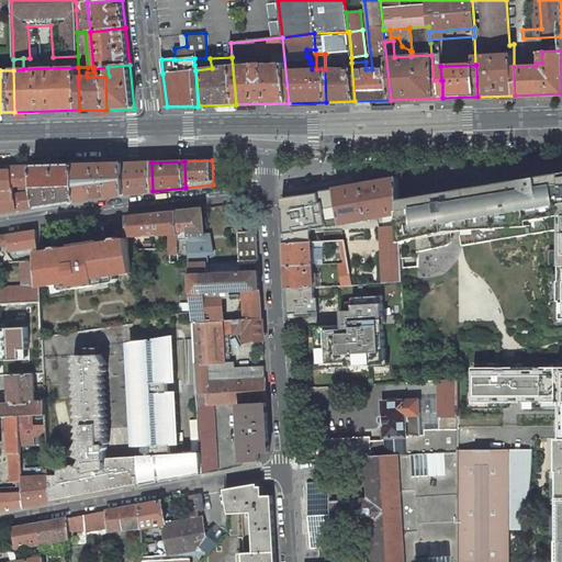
[(125,163),(76,165),(77,201),(126,194),(125,163)]
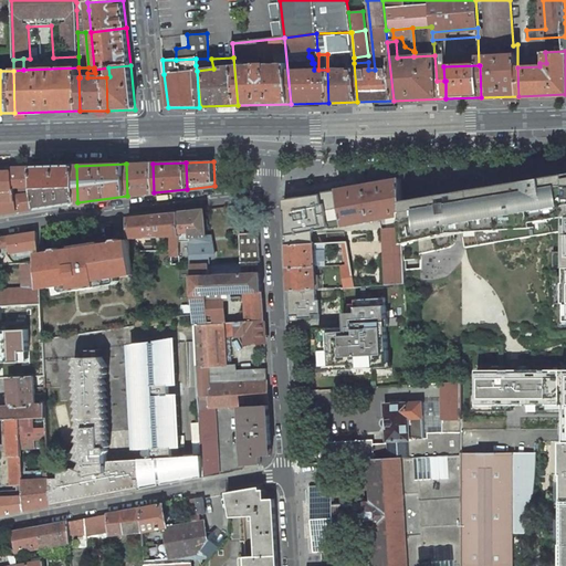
[(154,192),(153,164),(126,164),(127,196),(154,192)]
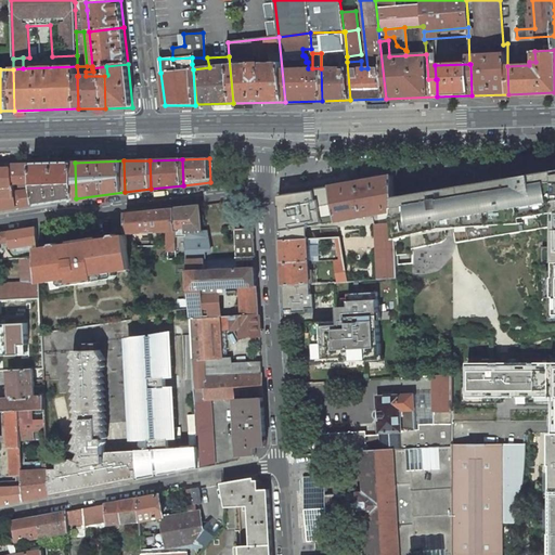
[(75,163),(33,164),(35,182),(35,189),(37,205),(76,198),(75,163)]
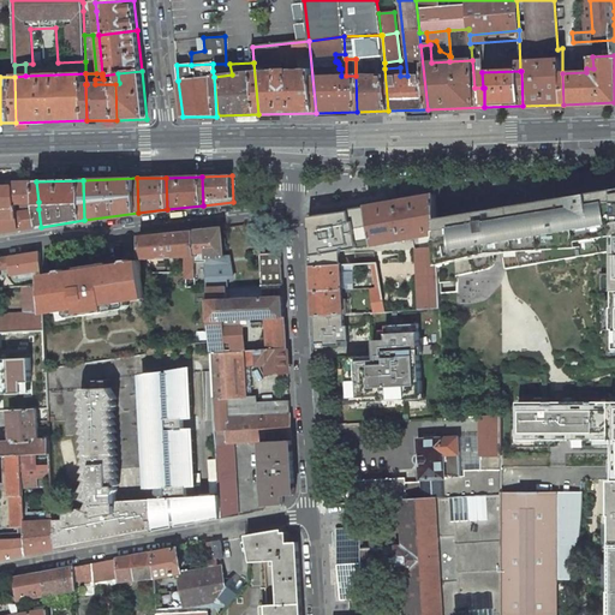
[(39,202),(36,181),(0,183),(0,233),(41,227),(39,209),(16,213),(15,204),(39,202)]
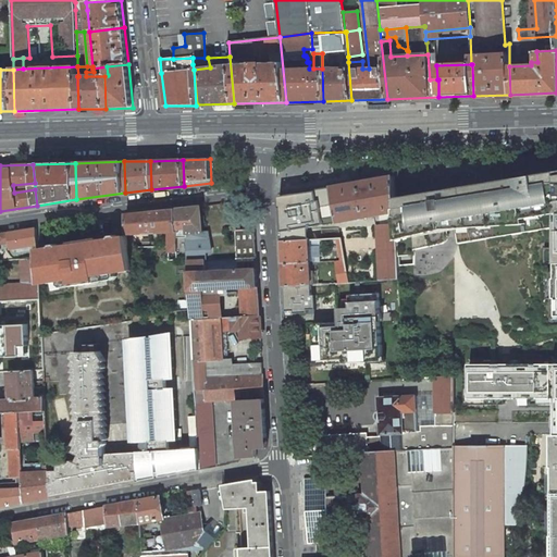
[(396,212),(398,256),(413,255),(413,249),(443,243),(446,240),(448,238),(446,230),(456,229),(458,243),(556,226),(556,263),(556,262),(556,171),(541,174),(456,190),(454,190),(452,193),(450,194),(450,197),(450,198),(442,200),(442,197),(441,195),(438,194),(437,194),(435,194),(395,200),(396,212)]
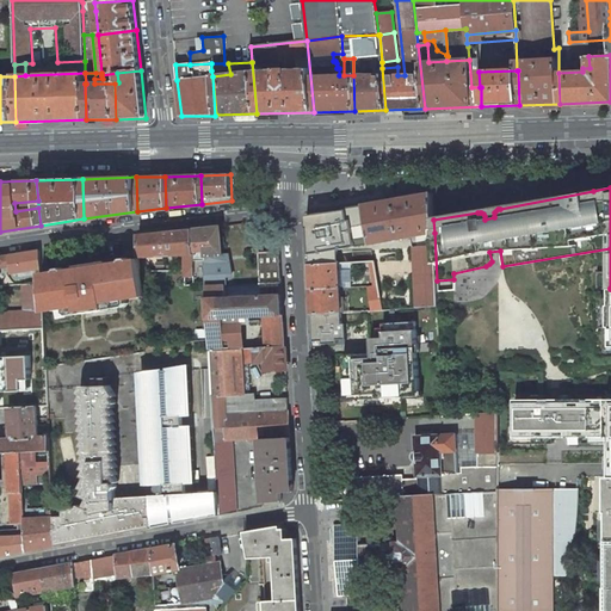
[(434,233),(433,220),(432,193),(364,205),(370,244),(415,236),(434,233)]
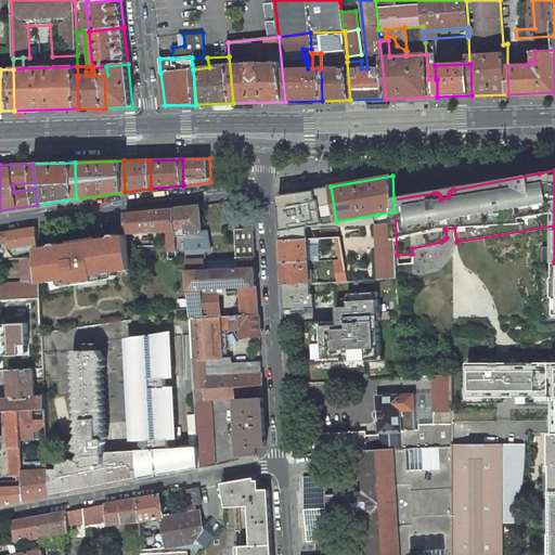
[(300,193),(279,196),(281,240),(308,239),(335,237),(339,237),(338,233),(336,221),(331,186),(300,191),(300,193)]
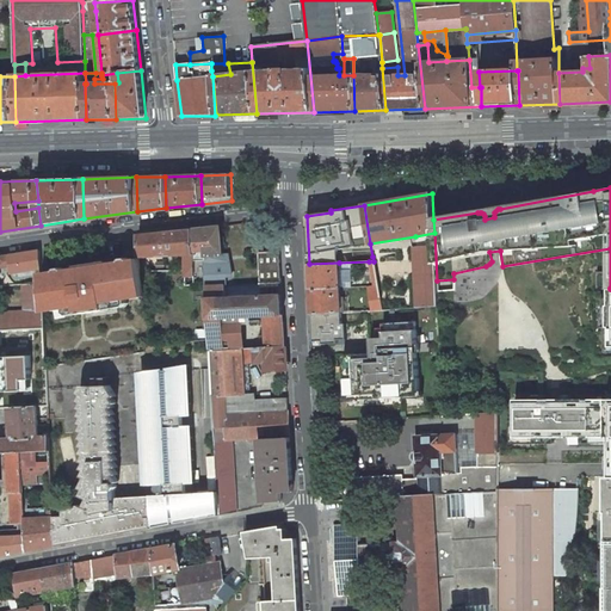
[(192,230),(193,252),(205,251),(205,257),(223,255),(221,227),(203,228),(203,229),(192,230)]
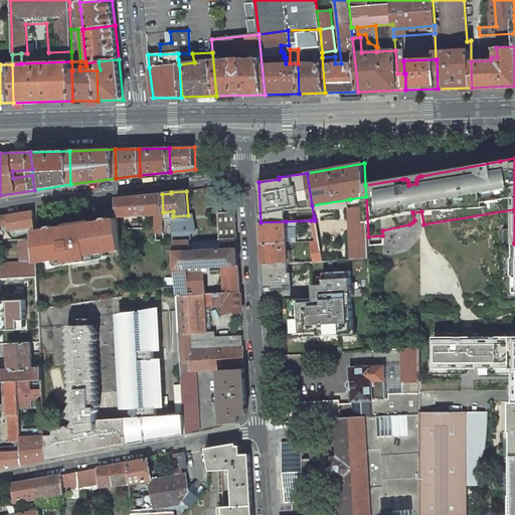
[(156,214),(156,233),(164,232),(163,212),(162,194),(116,198),(118,216),(156,214)]
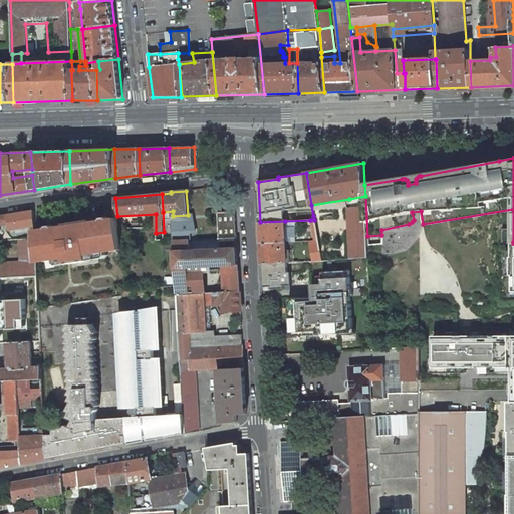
[(367,236),(365,196),(349,199),(350,204),(347,205),(348,208),(350,208),(353,259),(368,258),(367,247),(367,236)]
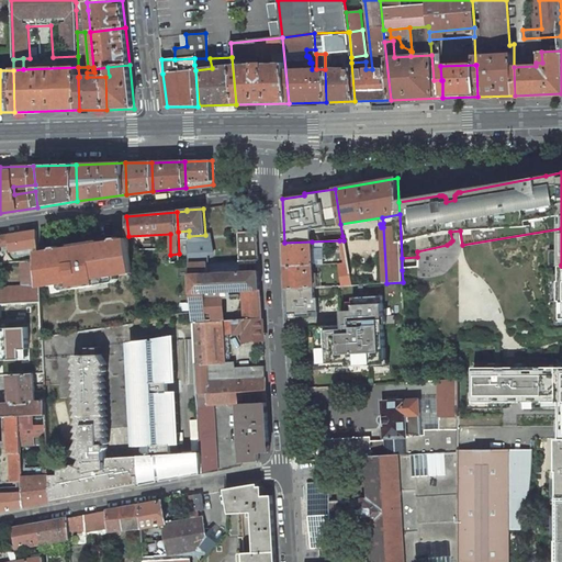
[(37,247),(36,231),(0,236),(2,246),(10,245),(11,251),(37,247)]
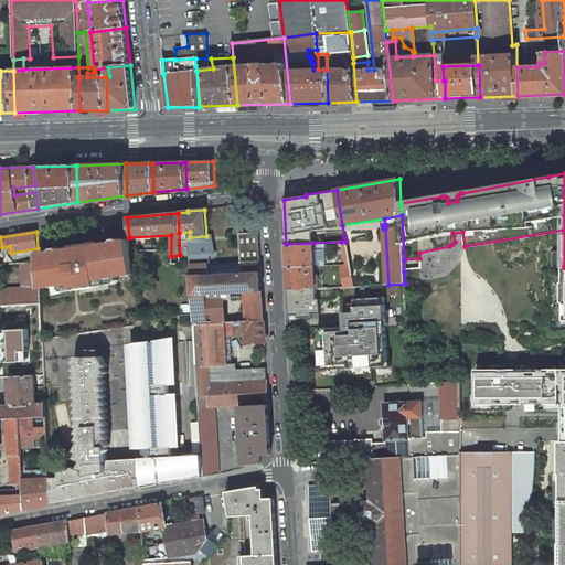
[(258,233),(240,234),(241,263),(259,262),(258,233)]
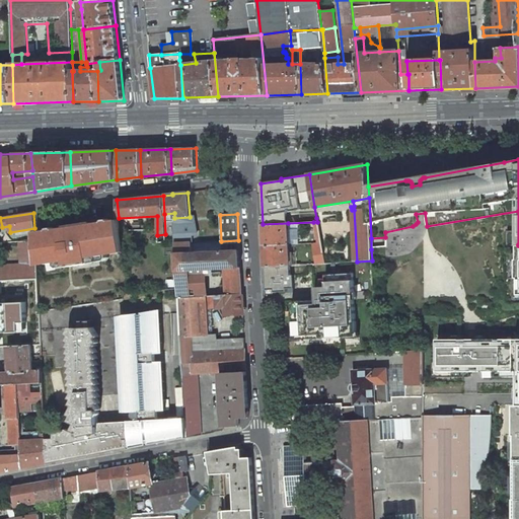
[(346,250),(349,250),(345,221),(330,223),(326,223),(325,219),(325,217),(316,218),(317,222),(321,243),(324,264),(347,262),(346,250)]
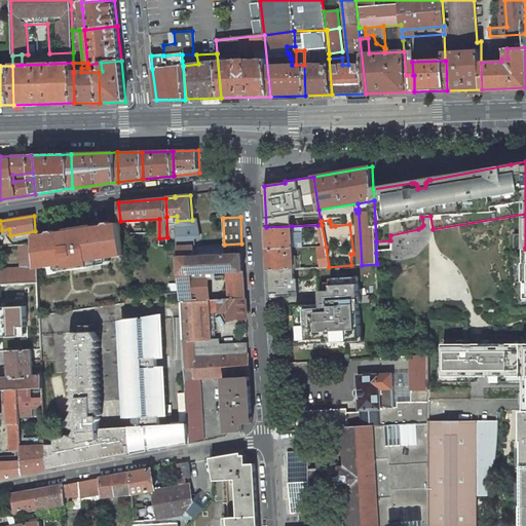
[(124,256),(120,222),(36,235),(36,243),(37,263),(37,268),(37,269),(57,266),(66,265),(67,270),(91,266),(90,261),(110,258),(124,256)]
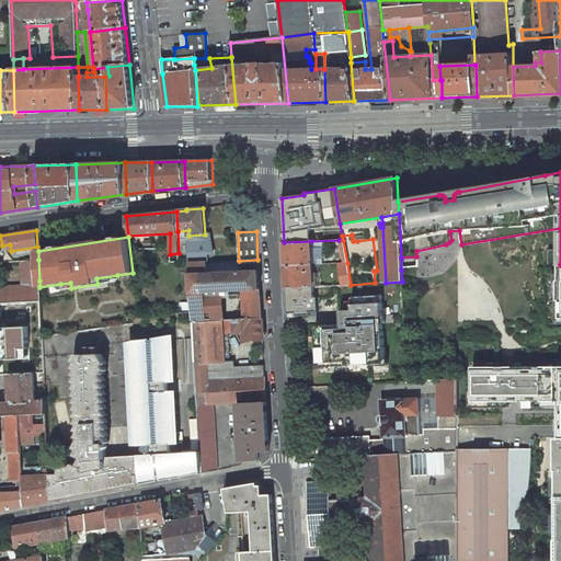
[(284,242),(285,265),(312,264),(311,241),(284,242)]
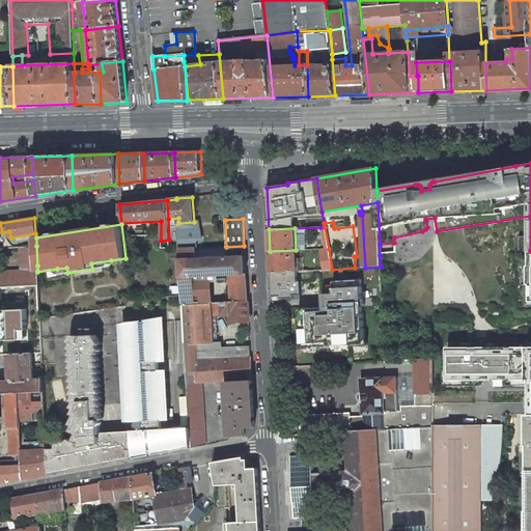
[(24,247),(25,267),(37,266),(36,246),(24,247)]
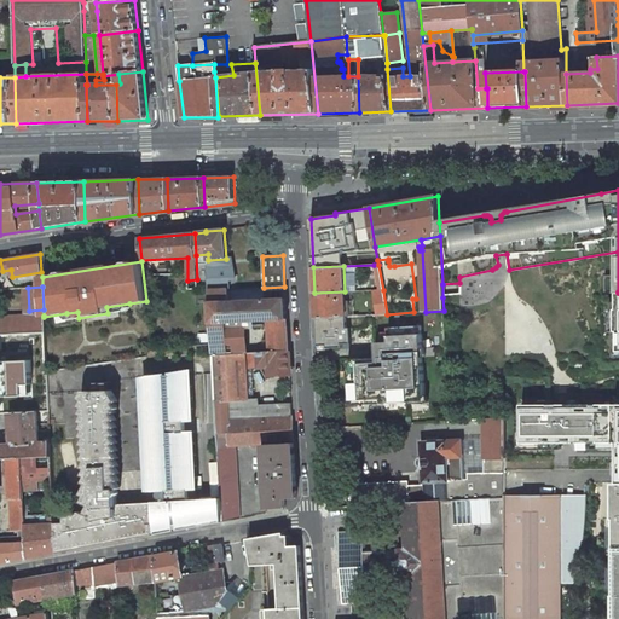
[(213,356),(289,352),(284,287),(264,288),(229,289),(229,302),(210,304),(213,356)]
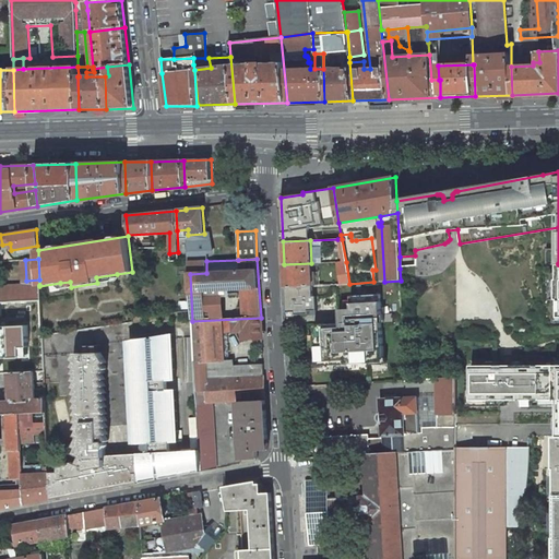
[(341,284),(349,284),(346,262),(341,262),(336,262),(341,284)]
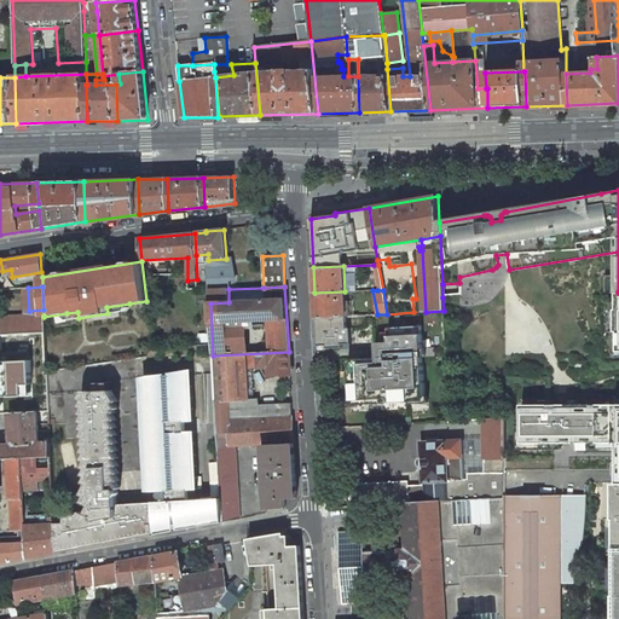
[(345,291),(314,293),(316,319),(347,317),(345,291)]
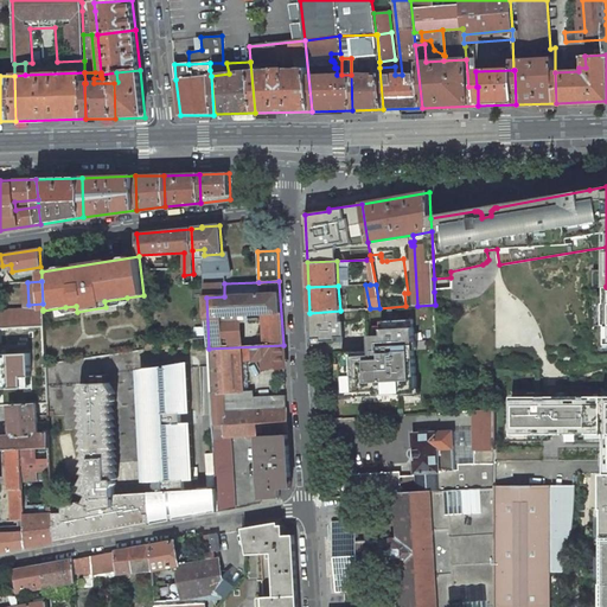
[(127,298),(104,301),(106,307),(125,305),(127,301),(127,298)]
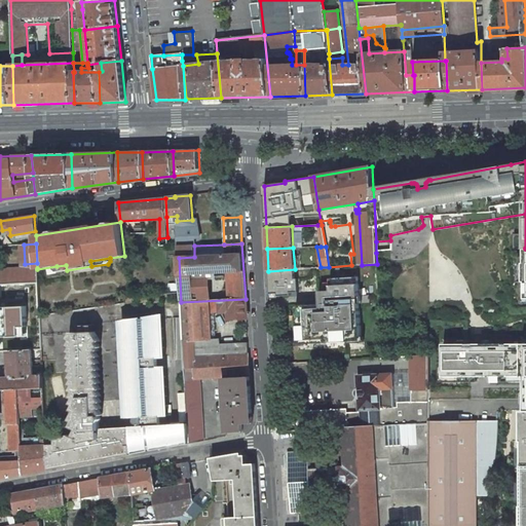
[(37,269),(37,268),(0,269),(0,284),(38,282),(37,269)]
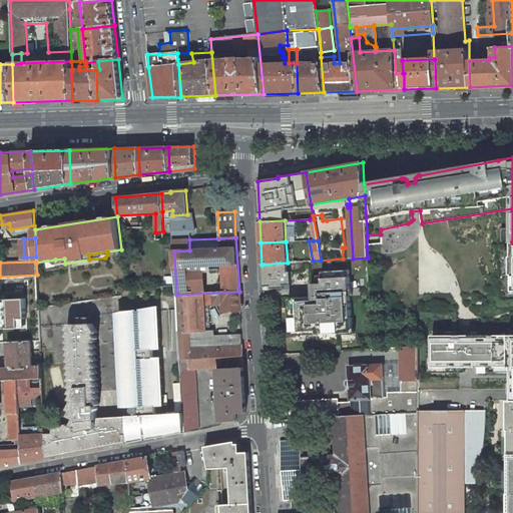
[(296,268),(299,266),(299,262),(288,263),(262,265),(264,287),(289,286),(288,268),(296,268)]
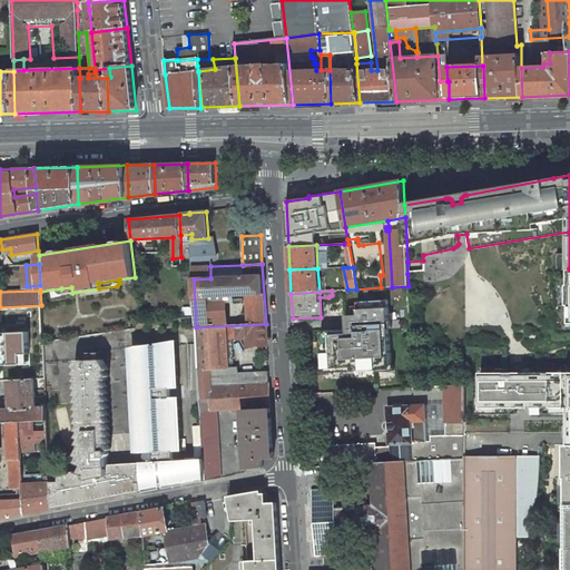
[(389,308),(359,310),(359,315),(346,316),(347,330),(320,331),(323,373),(343,372),(343,379),(374,376),(374,371),(393,370),(389,308)]
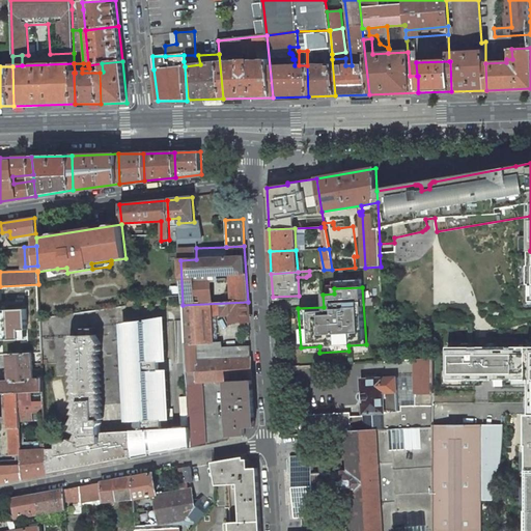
[(231,322),(249,320),(248,302),(183,305),(186,360),(250,356),(250,345),(222,346),(222,341),(218,342),(216,314),(231,313),(231,322)]
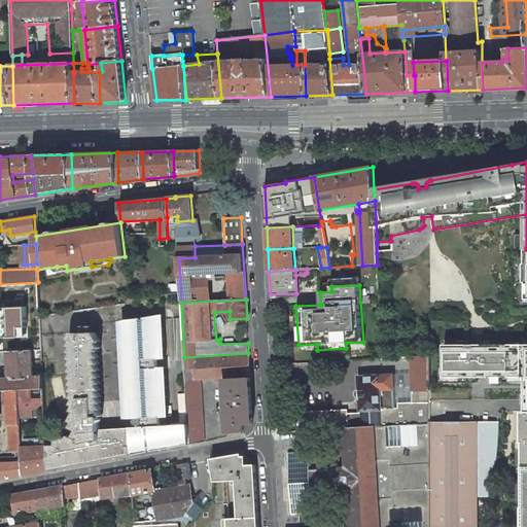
[(132,455),(188,445),(187,424),(160,425),(160,416),(166,416),(164,367),(156,367),(156,358),(163,357),(161,318),(125,320),(130,418),(136,418),(135,420),(135,422),(136,424),(137,425),(139,425),(139,436),(131,436),(132,455)]
